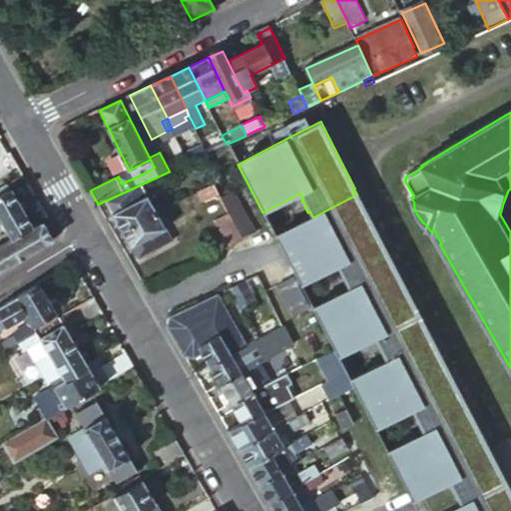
[(207,153),(226,144),(221,135),(220,133),(201,141),(207,153)]
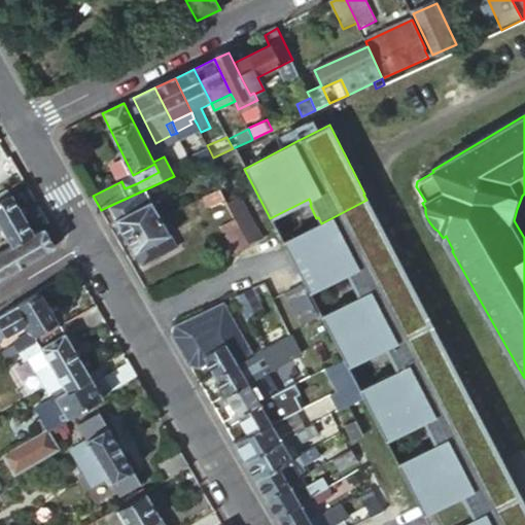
[(194,167),(213,158),(207,145),(187,154),(190,161),(194,167)]
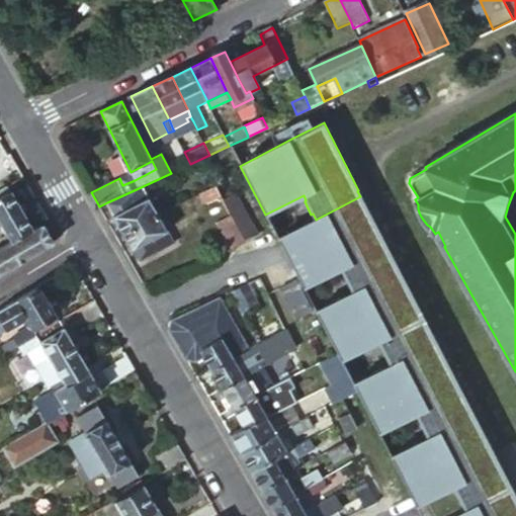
[(182,160),(184,166),(190,164),(187,158),(182,160)]
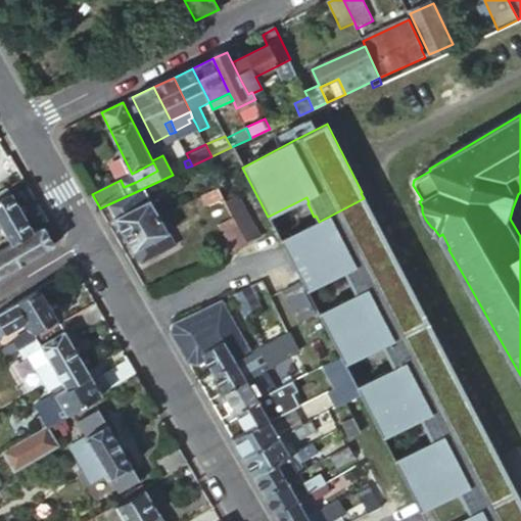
[(132,174),(136,182),(157,171),(153,162),(132,174)]
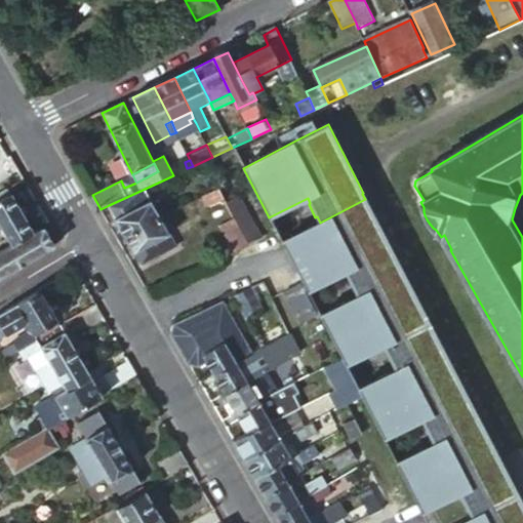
[(35,235),(8,190),(0,194),(0,224),(13,247),(35,235)]
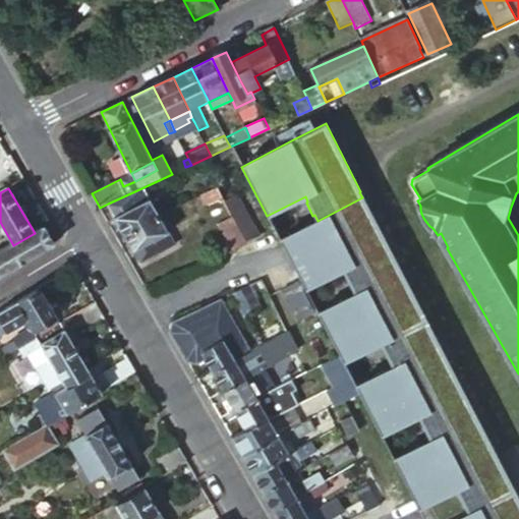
[(108,204),(125,235),(158,217),(141,188),(108,204)]
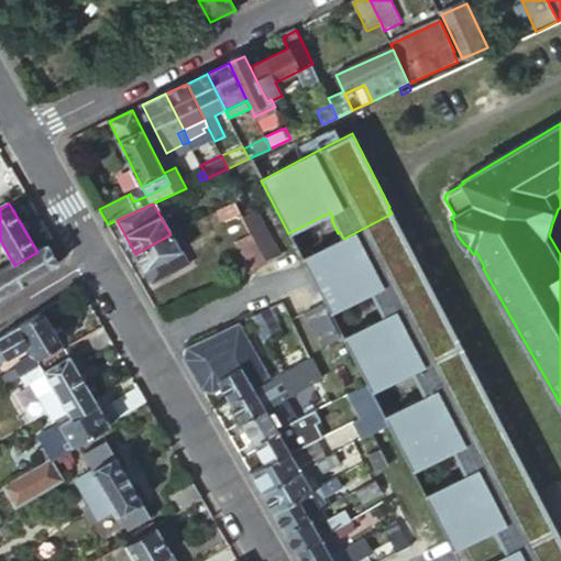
[(223,223),(241,215),(235,204),(218,212),(223,223)]
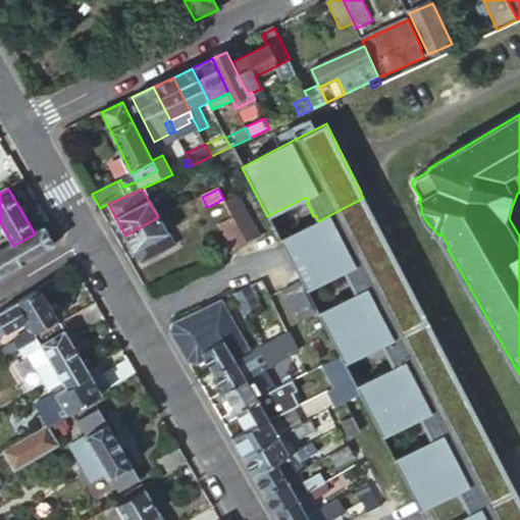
[(287,253),(293,265),(375,222),(381,235),(383,234),(371,210),(361,192),(360,193),(363,198),(318,221),(280,241),(287,253)]
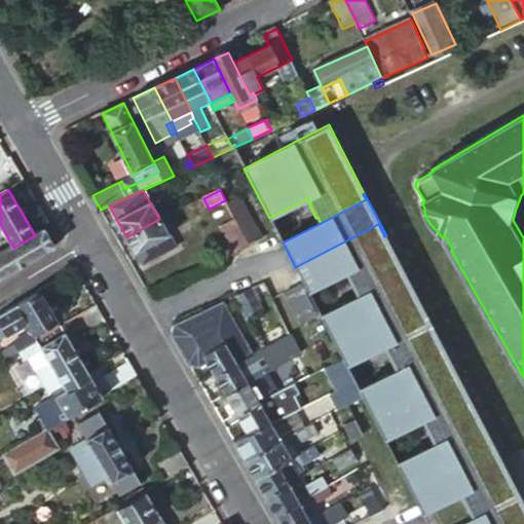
[(237,224),(248,246),(262,239),(242,200),(229,208),(236,223),(237,224)]
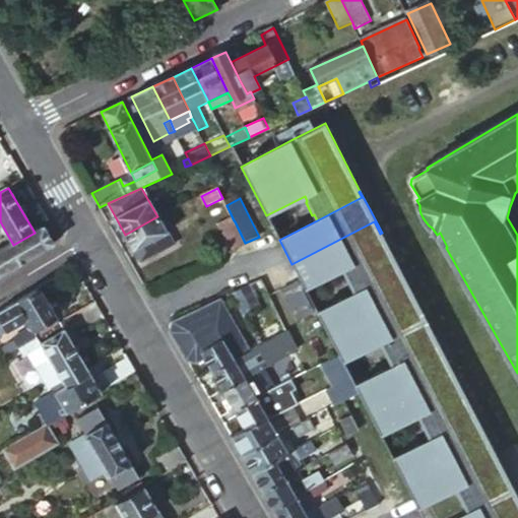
[(157,216),(125,235),(142,263),(174,245),(157,216)]
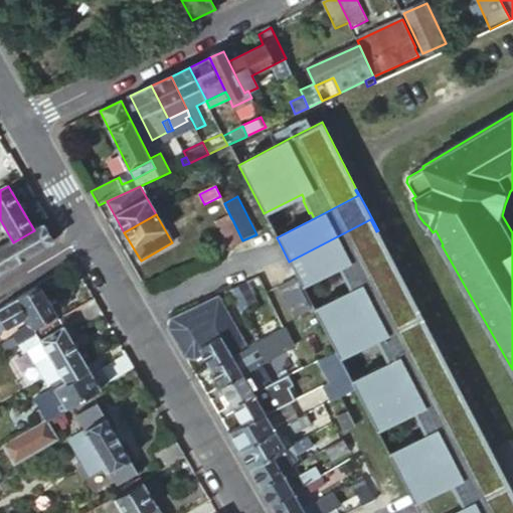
[(230,247),(242,240),(232,219),(231,218),(218,224),(230,247)]
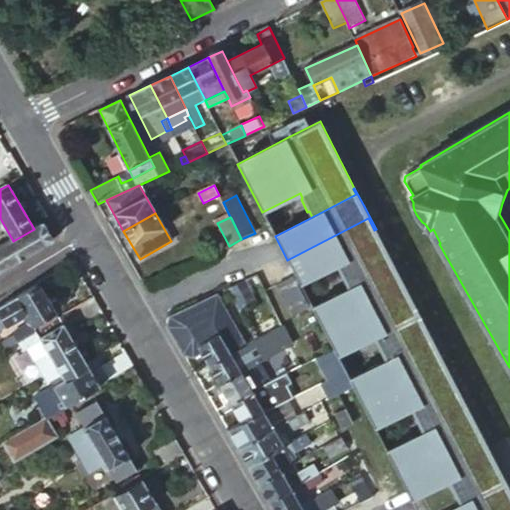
[(368,218),(287,260),(334,351),(346,373),(408,491),(413,498),(450,479),(492,458),(489,452),(490,451),(376,229),(374,230),(368,218)]
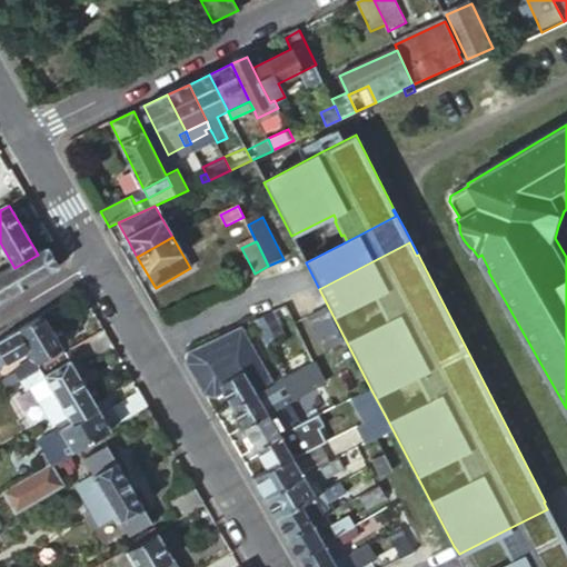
[(49,248),(38,255),(15,268),(0,276),(0,304),(61,268),(49,248)]
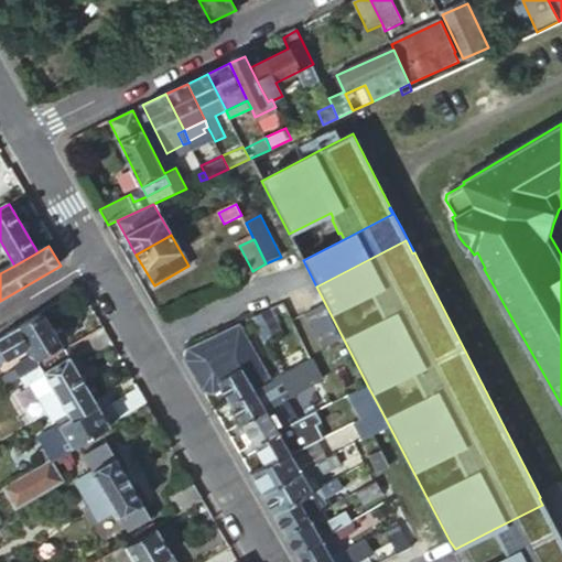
[(279,322),(290,316),(284,304),(272,310),(279,322)]
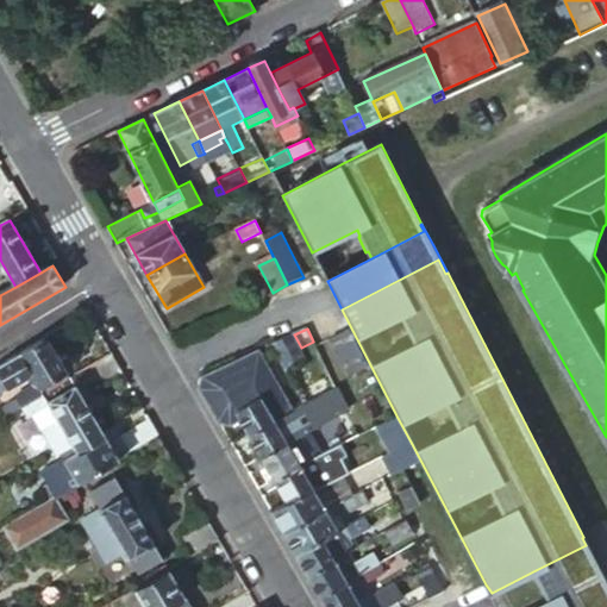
[(364,365),(346,331),(329,339),(348,375),(364,365)]
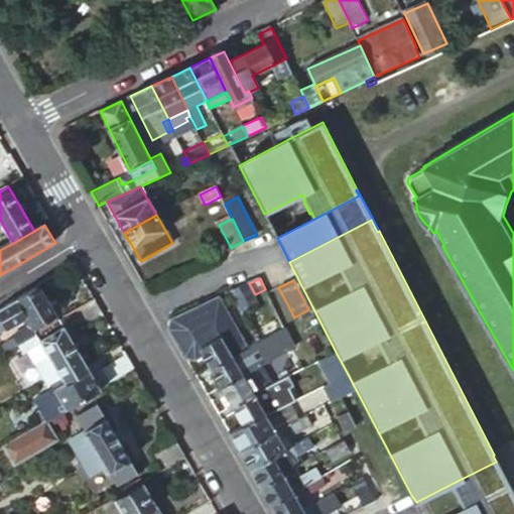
[(231,291),(244,315),(260,306),(247,283),(231,291)]
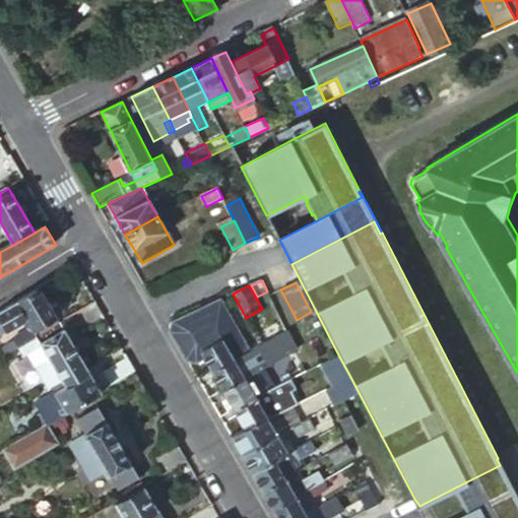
[(15,338),(20,347),(38,336),(35,332),(57,319),(40,288),(17,302),(27,320),(33,328),(15,338)]
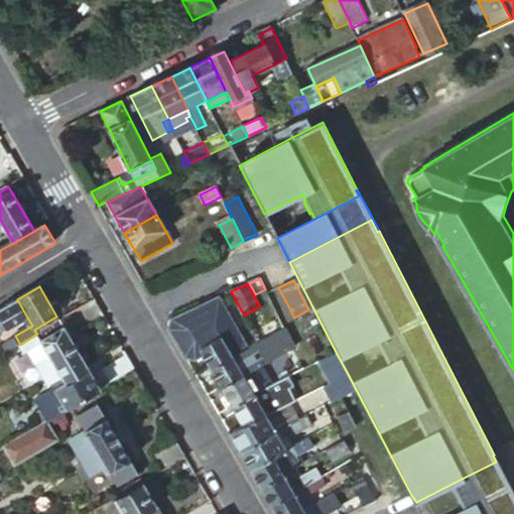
[(201,306),(217,298),(216,295),(200,303),(201,306)]
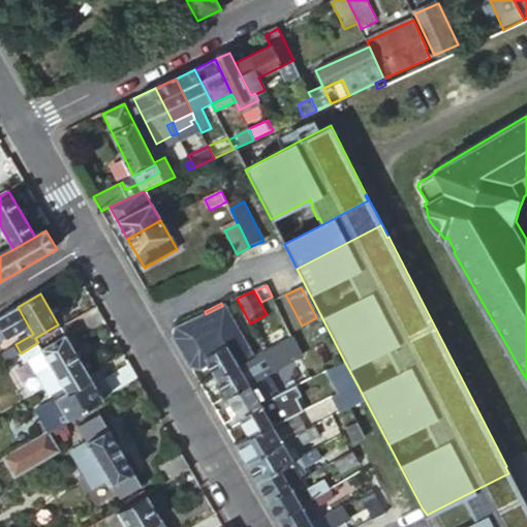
[(209,362),(217,377),(252,358),(224,305),(222,306),(206,314),(176,329),(175,337),(190,364),(199,359),(204,366),(209,362)]
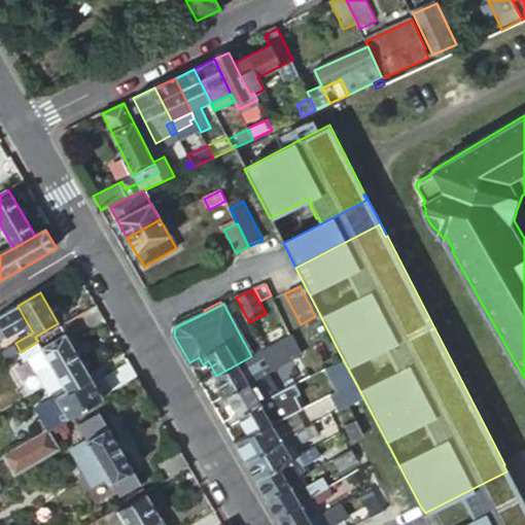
[(0,339),(28,324),(18,306),(0,315),(0,339)]
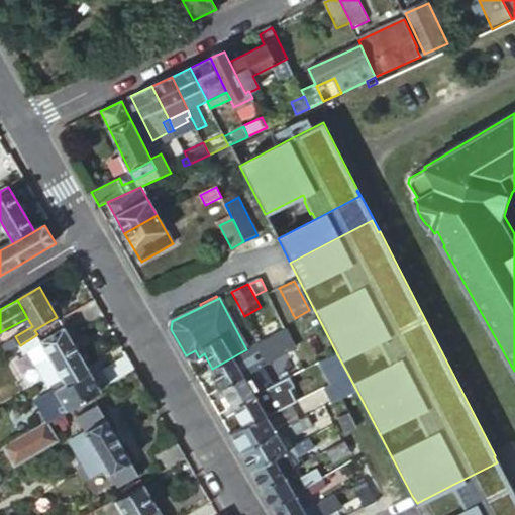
[(104,315),(95,300),(72,314),(81,328),(104,315)]
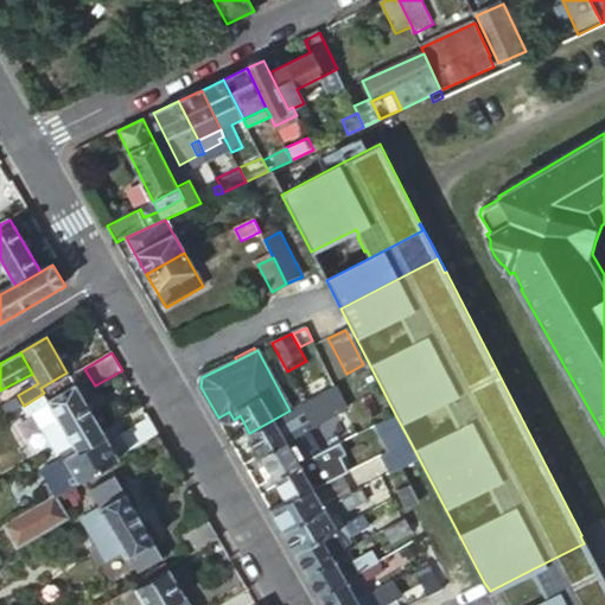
[(51,405),(74,446),(102,430),(71,377),(44,393),(24,406),(21,407),(29,419),(51,405)]
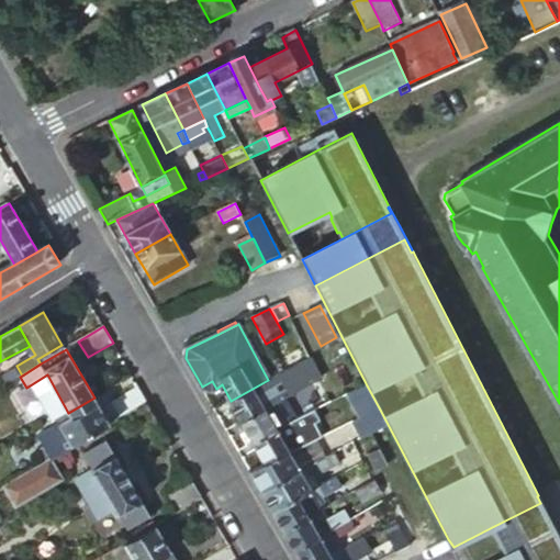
[(284,399),(320,378),(310,358),(282,372),(268,380),(231,401),(243,422),(284,399)]
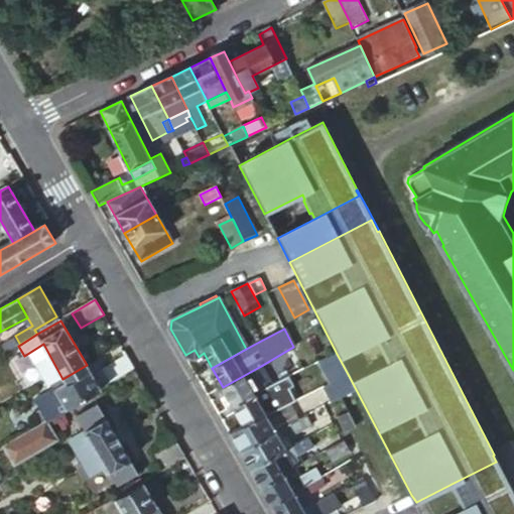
[(337,354),(319,363),(331,384),(336,382),(344,379),(349,376),(337,354)]
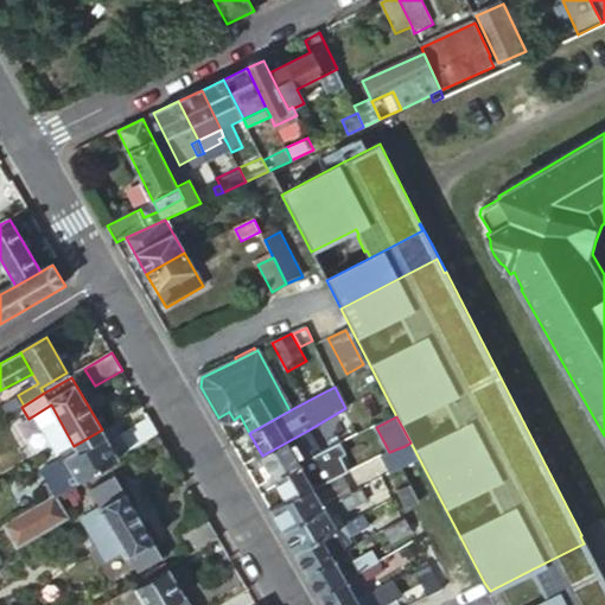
[(131,451),(159,434),(151,419),(122,435),(131,451)]
